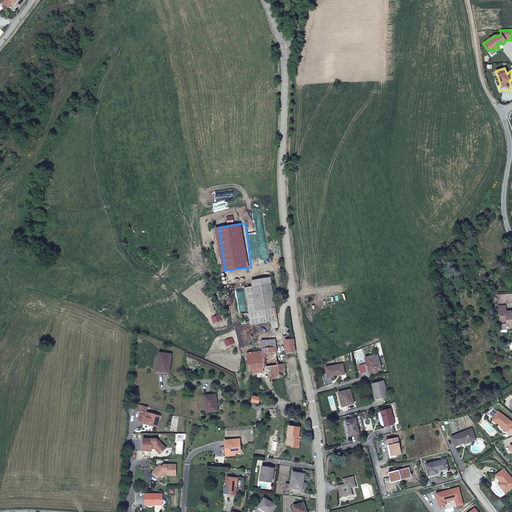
[(246,288),(249,317),(250,324),(269,322),(270,328),(277,328),(271,277),(253,279),(253,287),(246,288)]
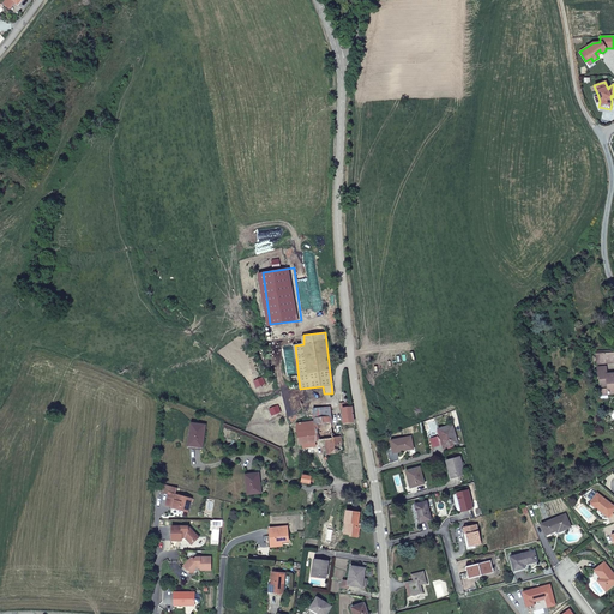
[(596,354),(596,356),(596,365),(606,363),(606,354),(596,354)]
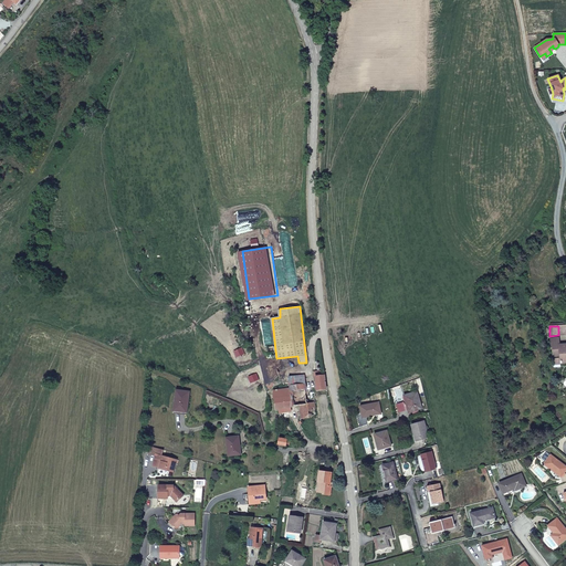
[(565,344),(558,345),(559,348),(553,348),(553,358),(561,358),(561,363),(565,362),(565,344)]
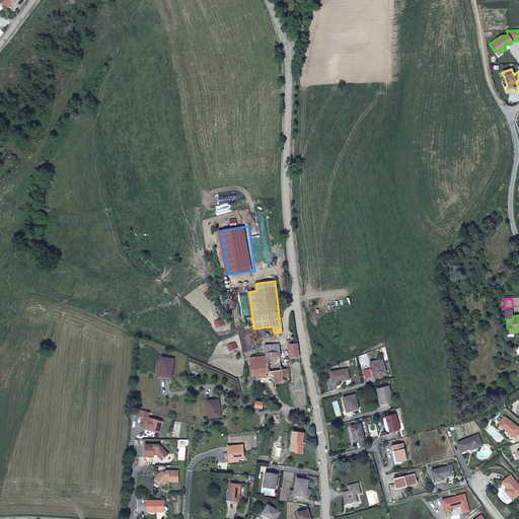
[(298,356),(297,344),(294,345),(294,341),(287,341),(287,345),(289,345),(290,357),(298,356)]
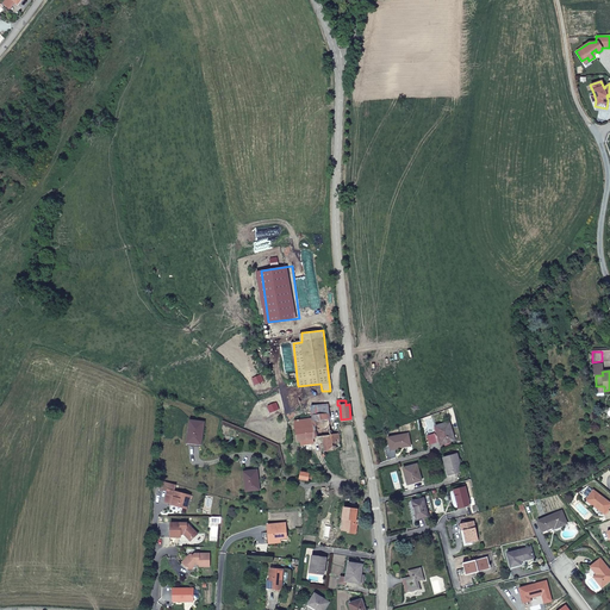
[(312,418),(294,421),(297,441),(323,437),(325,450),(330,450),(340,448),(338,434),(337,429),(334,429),(335,435),(330,435),(327,415),(328,415),(327,405),(311,406),(312,418)]
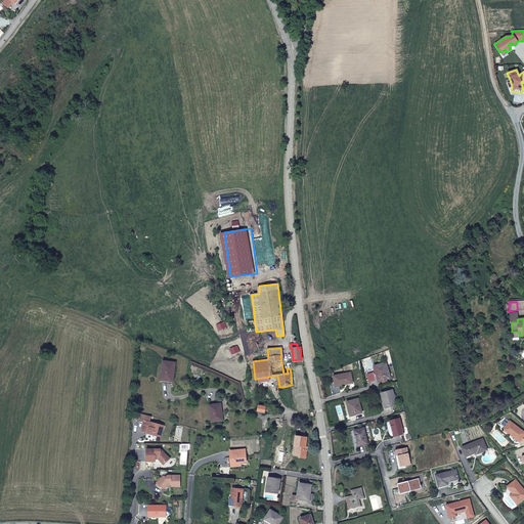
[(175,362),(163,361),(160,380),(172,382),(175,362)]
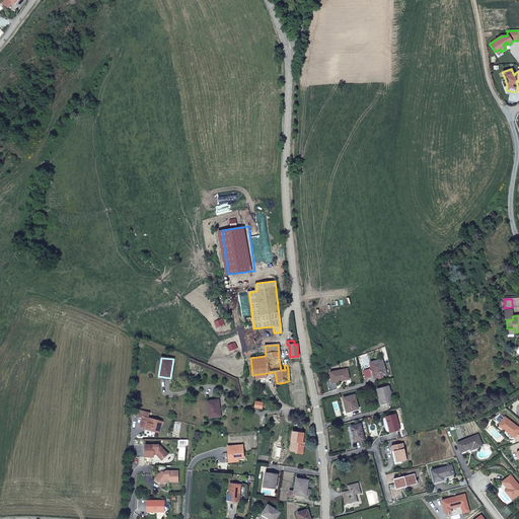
[(370,363),(372,368),(374,367),(377,377),(387,374),(382,359),(370,363)]
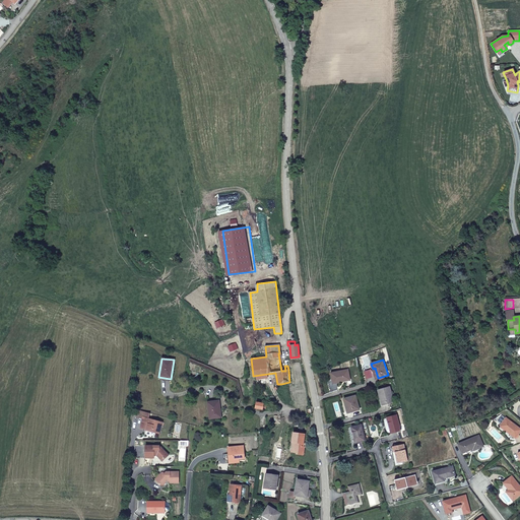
[(347,370),(330,373),(332,383),(349,380),(347,370)]
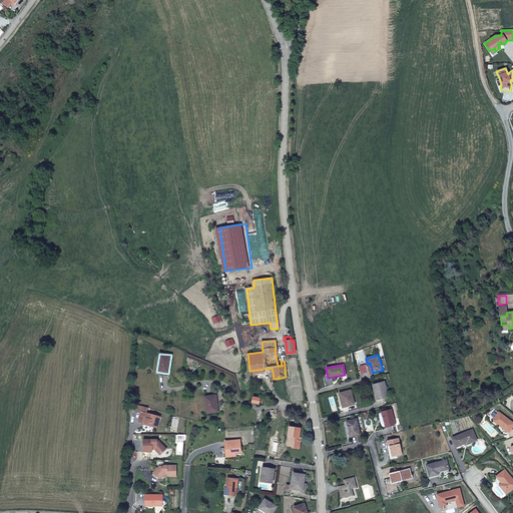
[(384,382),(373,385),(376,398),(382,397),(382,398),(388,396),(384,382)]
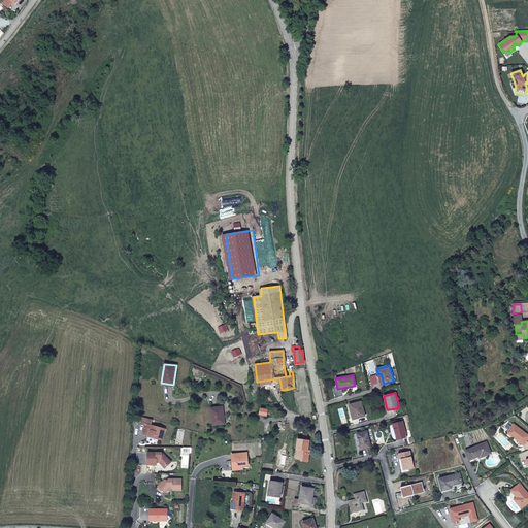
[(360,402),(349,405),(352,418),(358,416),(358,417),(364,416),(360,402)]
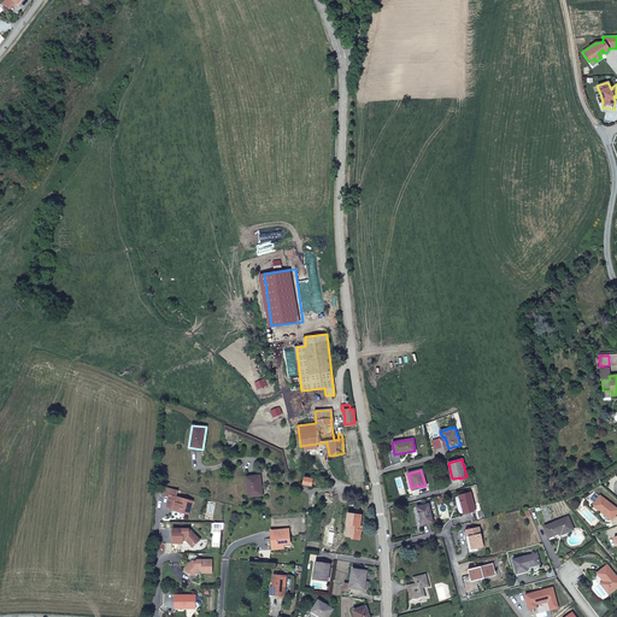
[(259,476),(246,477),(248,497),(262,495),(259,476)]
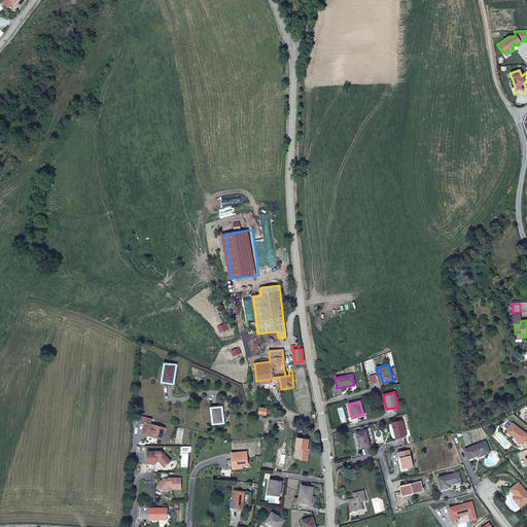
[(401,421),(392,423),(395,438),(406,436),(401,421)]
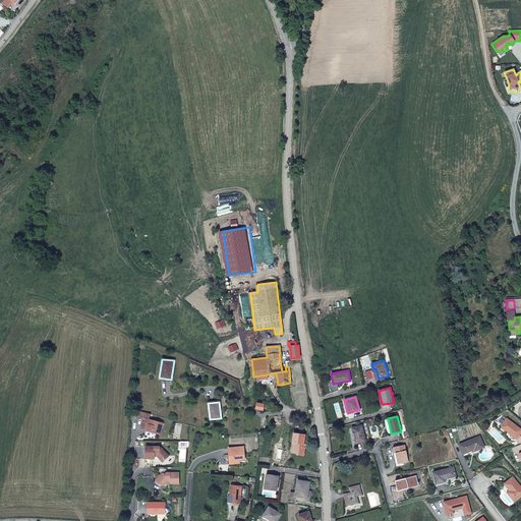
[(145,428),(145,430),(160,435),(163,422),(150,419),(145,417),(143,419),(141,427),(145,428)]
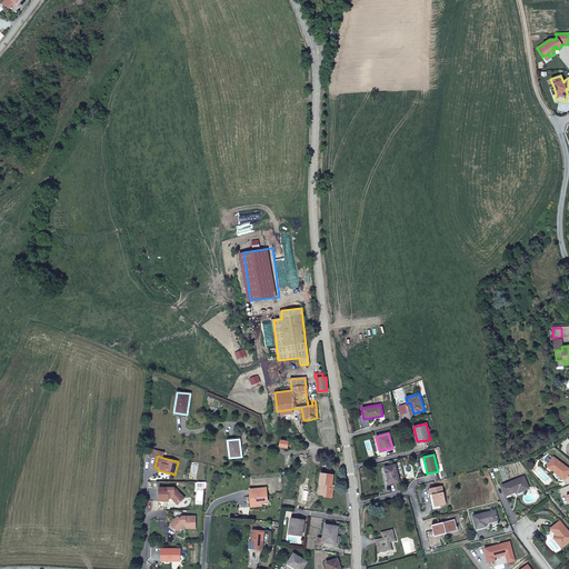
[(289,471),(299,472),(299,462),(299,456),(290,456),(289,471)]
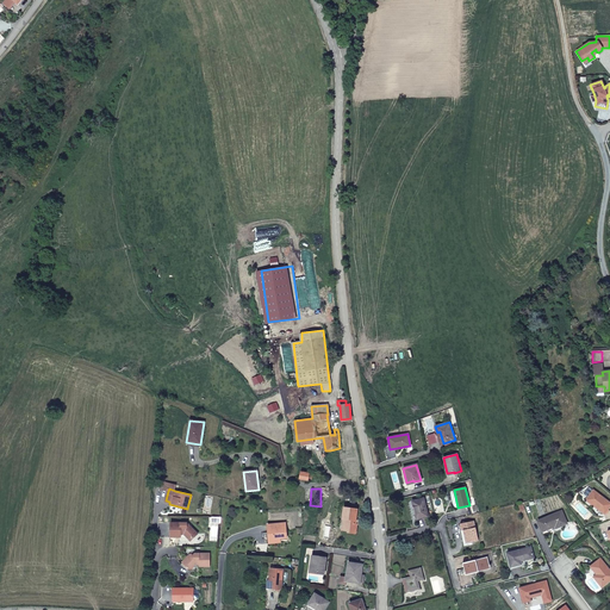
[(609,505),(609,502),(593,490),(586,499),(604,514),(609,505)]
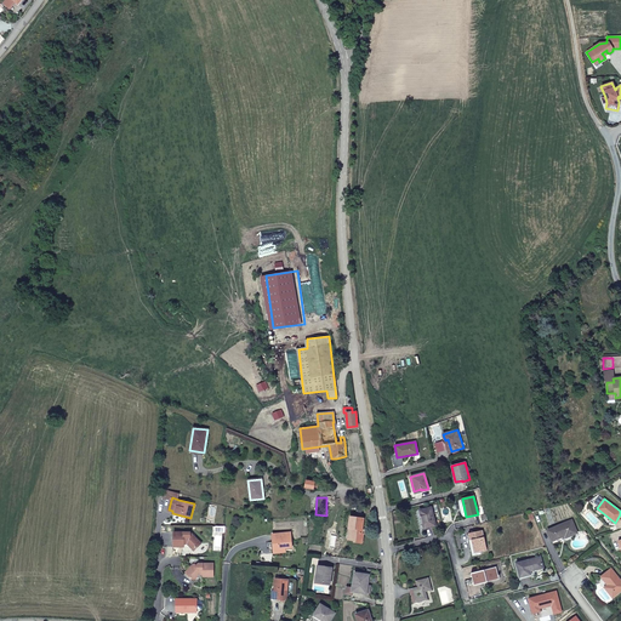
[(431,507),(420,511),(425,529),(436,525),(431,507)]
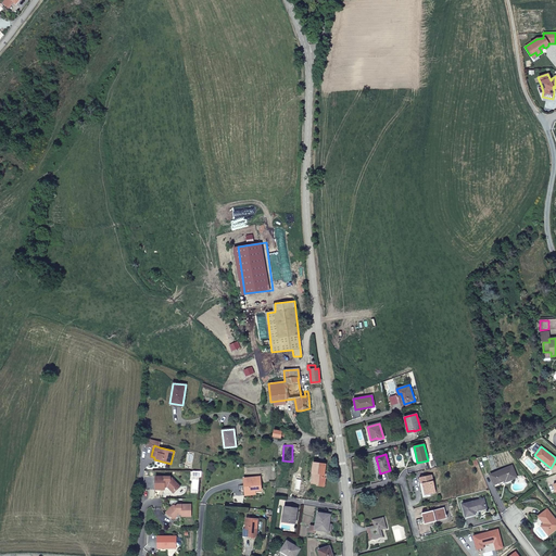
[(324,487),(325,478),(324,478),(324,475),(325,464),(313,463),(312,474),(314,474),(313,483),(316,484),(324,487)]
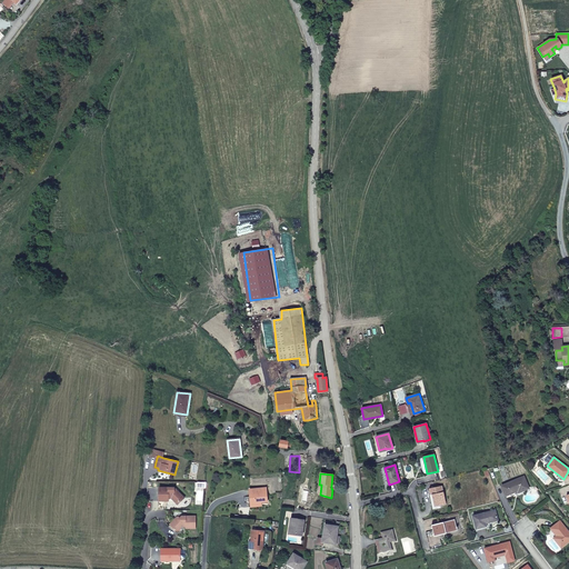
[(523,477),(501,486),(506,496),(518,491),(518,492),(529,488),(523,477)]
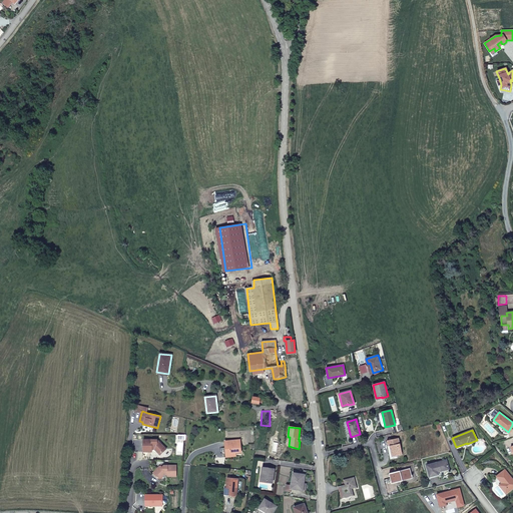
[(399,438),(387,441),(388,446),(389,446),(392,457),(402,455),(399,438)]
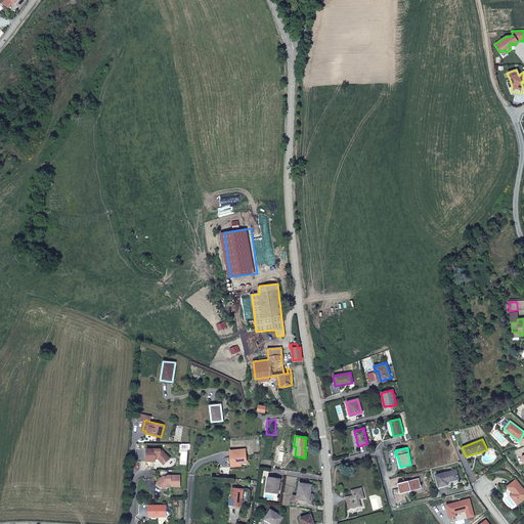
[(165,462),(167,462),(170,459),(164,452),(161,452),(161,449),(147,449),(146,462),(156,462),(156,459),(159,459),(163,463),(165,462)]
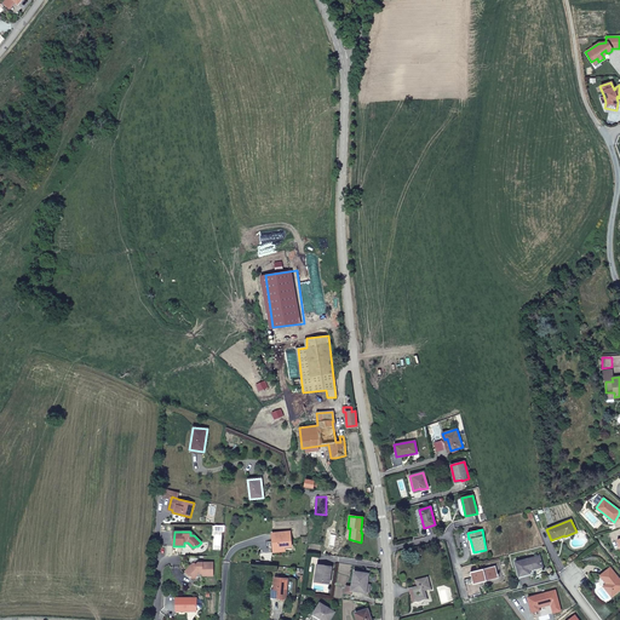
[(290,532),(271,534),(271,541),(274,541),(274,543),(271,543),(273,549),(283,549),(291,547),(290,532)]
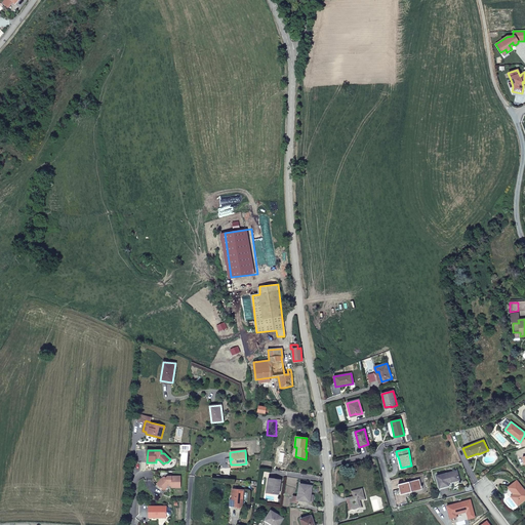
[(456,471),(436,476),(439,488),(448,485),(448,483),(459,480),(456,471)]
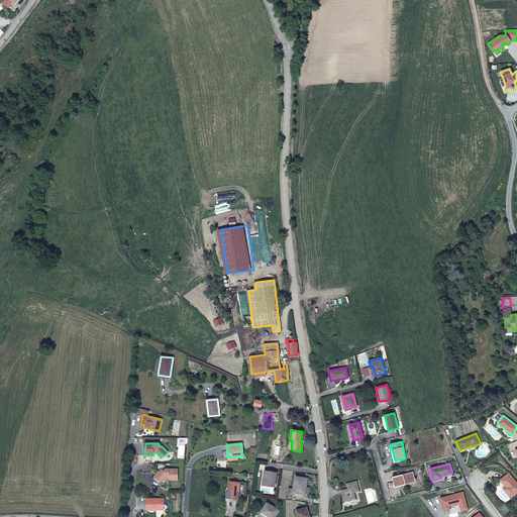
[(179,470),(166,470),(163,473),(159,473),(154,477),(161,482),(164,482),(167,479),(170,479),(170,481),(179,480),(179,470)]
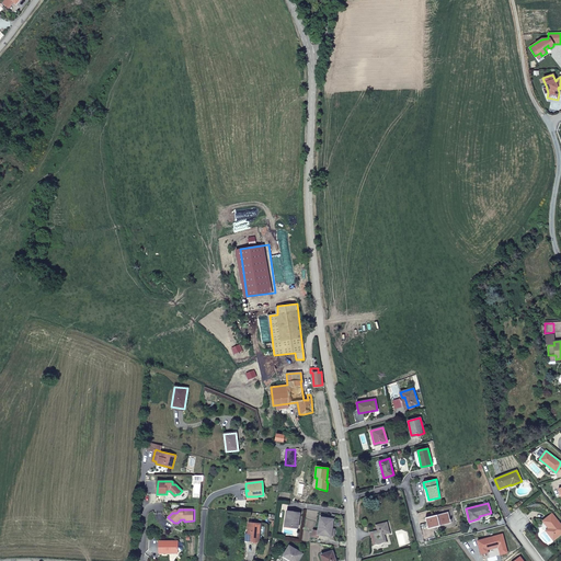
[(299,513),(287,512),(285,525),(290,526),(290,527),(297,528),(299,513)]
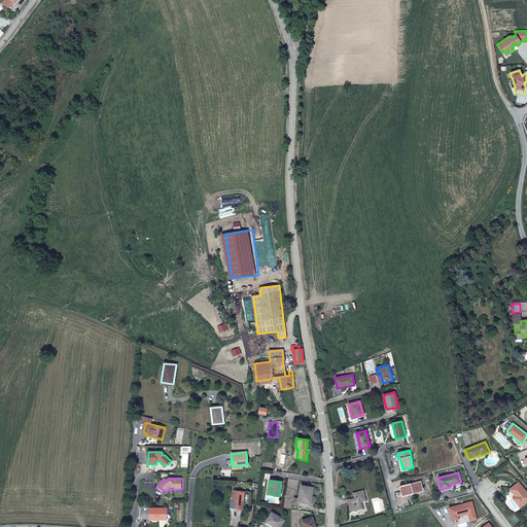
[(420,481),(399,486),(401,496),(423,491),(420,481)]
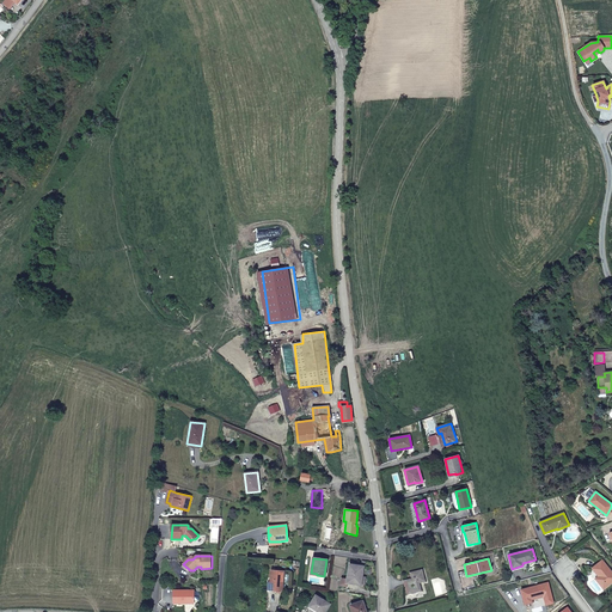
[(592,569),(599,576),(599,577),(600,576),(601,579),(598,581),(604,589),(611,581),(611,580),(611,581),(611,580),(611,573),(603,561),(592,569)]
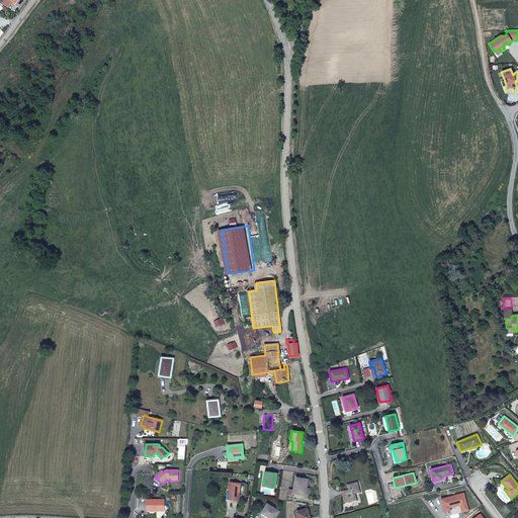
[(305,494),(306,488),(307,480),(295,478),(293,490),(288,489),(287,496),(292,496),(293,493),(293,492),(298,493),(298,494),(305,495),(305,494)]
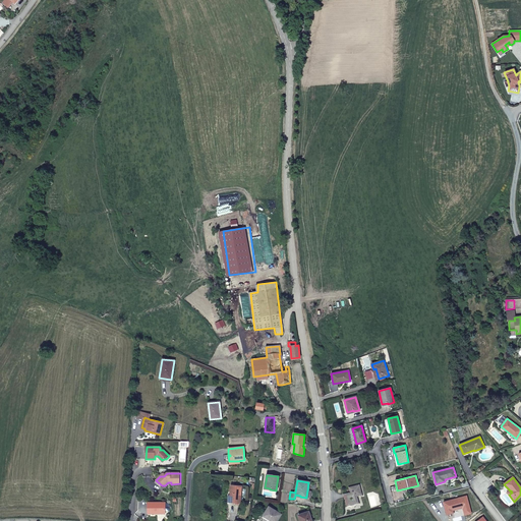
[(350,493),(344,495),(347,506),(358,503),(357,496),(362,495),(359,484),(349,487),(350,493)]
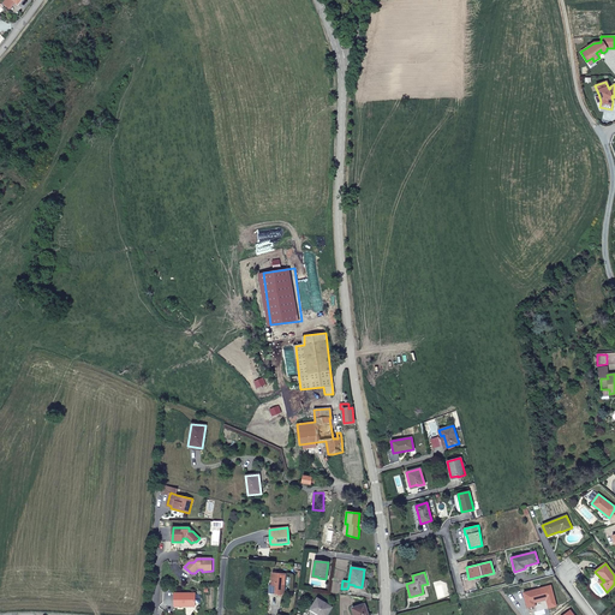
[(285,575),(275,574),(272,596),(282,597),(285,575)]
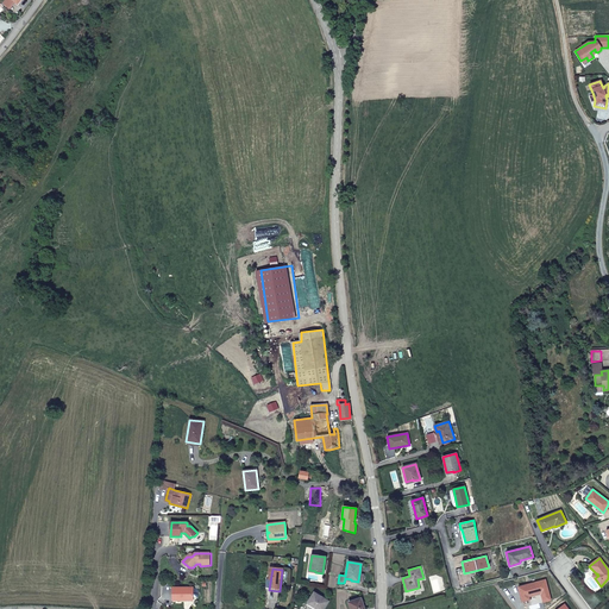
[(194,588),(174,588),(174,601),(184,601),(184,598),(194,598),(194,588)]
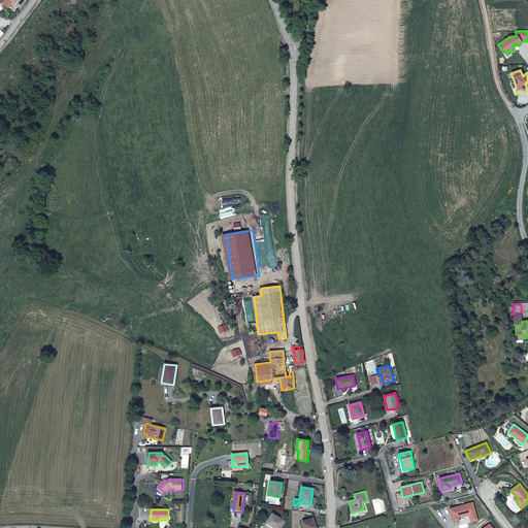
[(279,527),(285,521),(272,514),(266,523),(274,527),(279,527)]
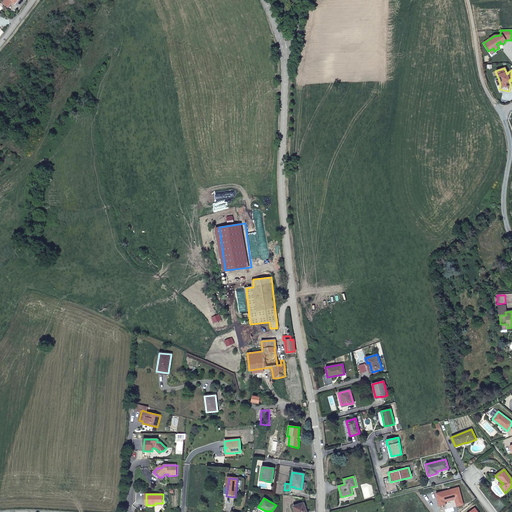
[(305,511),(303,503),(293,506),(294,511),(305,511)]
